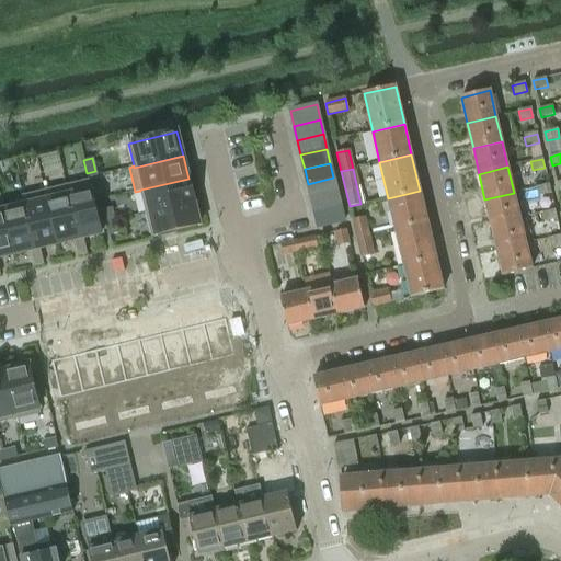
[(95,171),(87,173),(89,180),(90,186),(99,184),(95,171)]
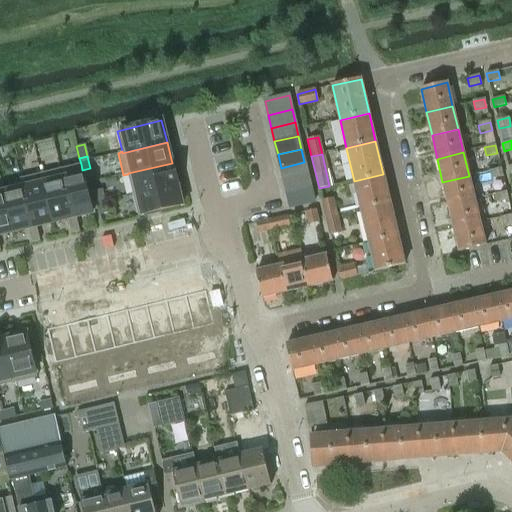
[(281,168),(284,181),(307,175),(304,162),(281,168)]
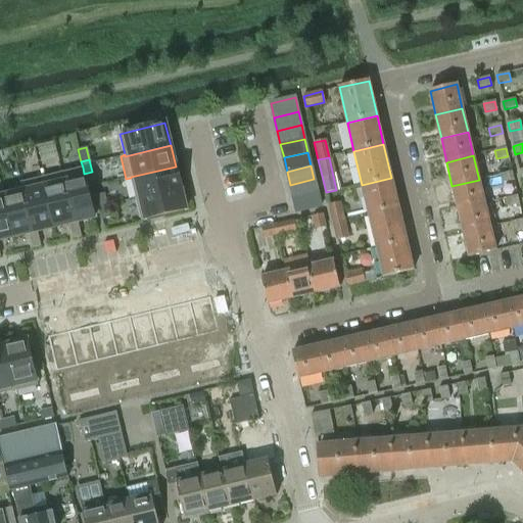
[(131,178),(135,198),(181,188),(176,167),(131,177),(131,178)]
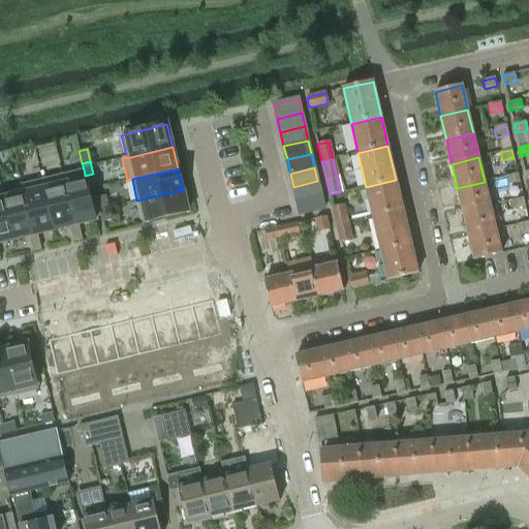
[(74,225),(79,224),(96,220),(85,176),(84,169),(62,175),(74,225)]
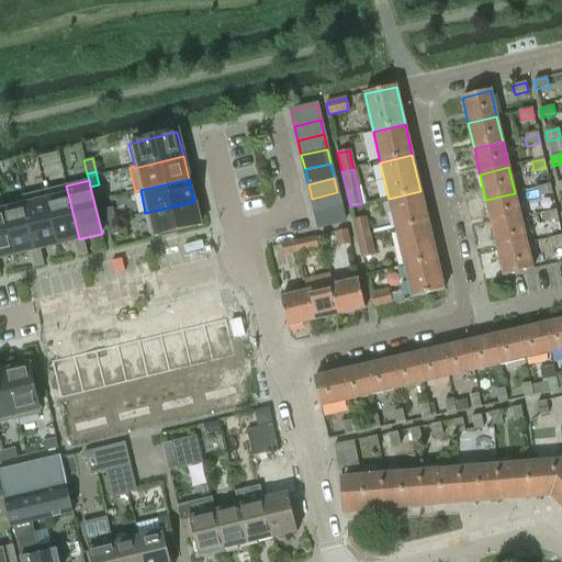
[(552,193),(550,184),(537,188),(539,197),(552,193)]
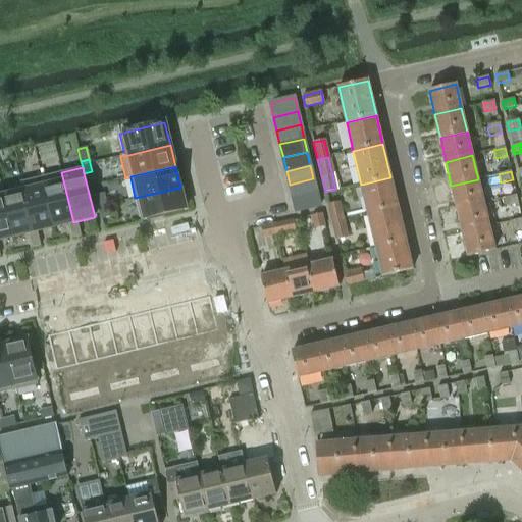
[(53,226),(69,223),(73,222),(61,172),(41,177),(53,226)]
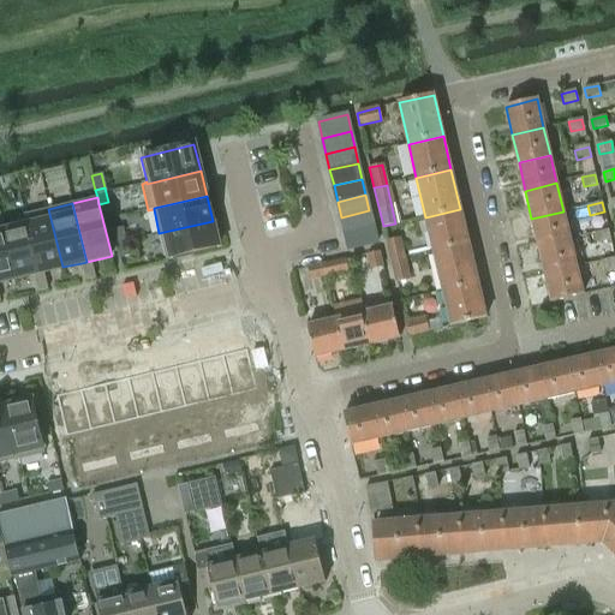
[(39,273),(43,272),(63,267),(48,209),(24,215),(27,226),(28,226),(39,273)]
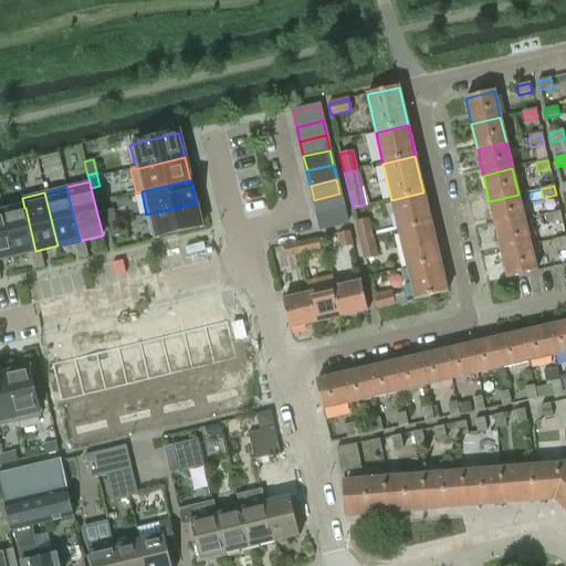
[(399,231),(431,223),(423,192),(391,200),(399,231)]
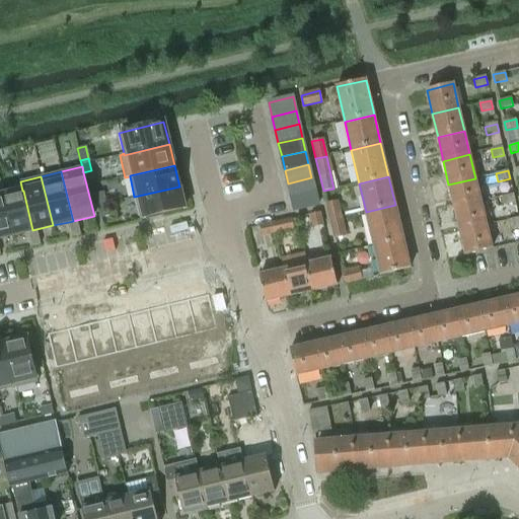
[(288,183),(291,197),(314,192),(311,177),(288,183)]
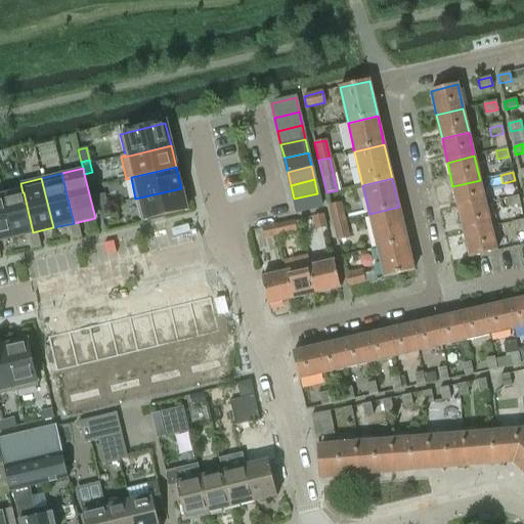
[(452,186),(459,210),(485,204),(480,180),(452,186)]
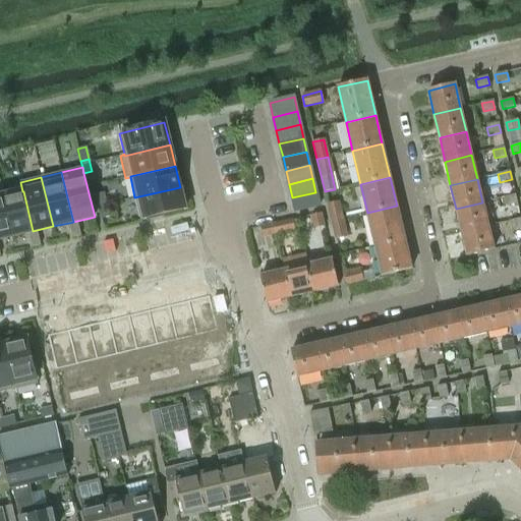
[(180,187),(134,197),(140,220),(148,219),(148,220),(162,217),(161,215),(185,210),(180,187)]
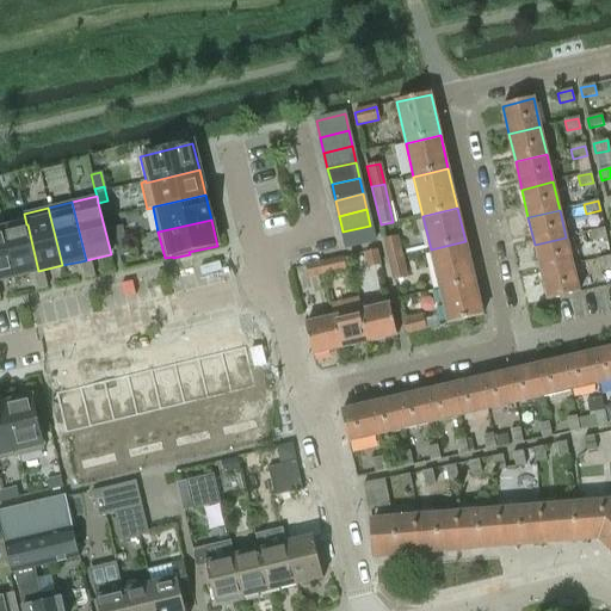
[(14,277),(34,272),(38,271),(28,224),(26,224),(4,230),(14,277)]
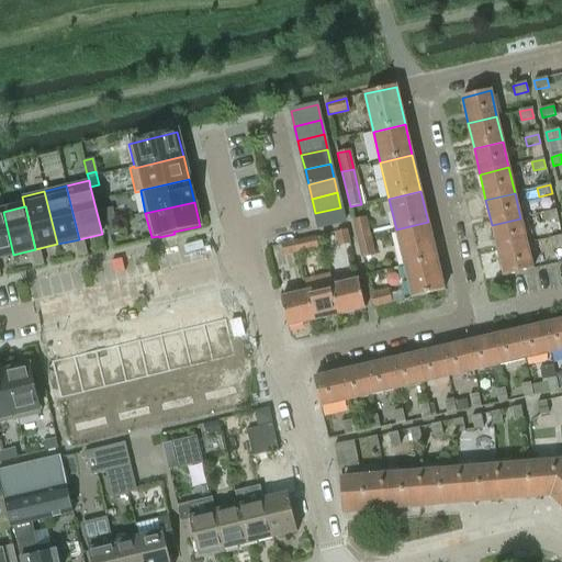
[(111,208),(102,210),(105,223),(114,221),(111,208)]
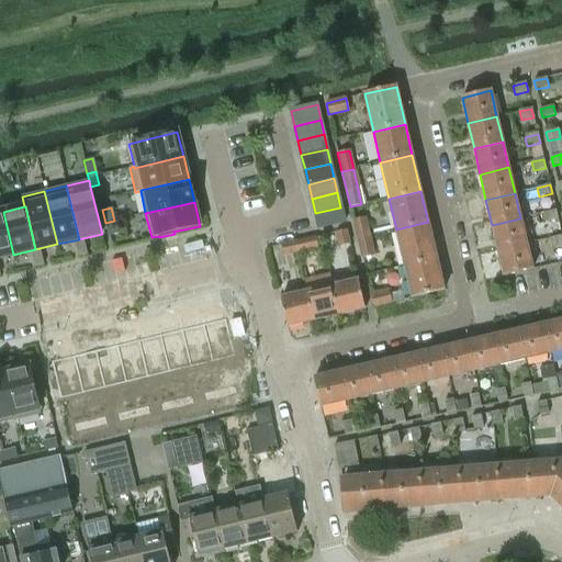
[(345,222),(340,208),(315,213),(318,228),(345,222)]
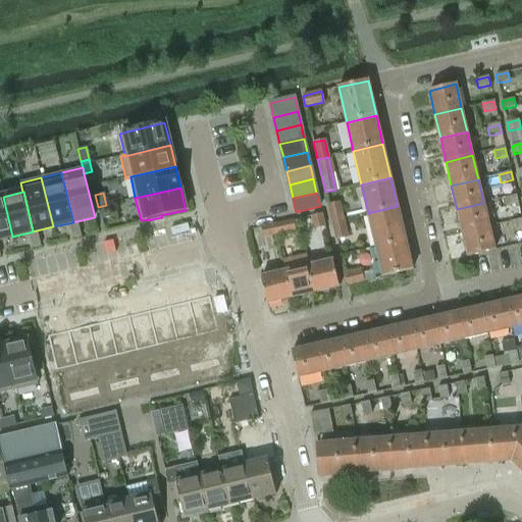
[(518,204),(516,195),(505,198),(507,206),(518,204)]
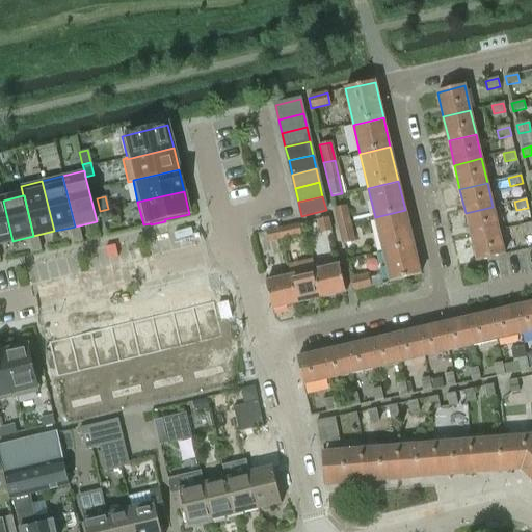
[(0,244),(12,241),(3,201),(0,201),(0,244)]
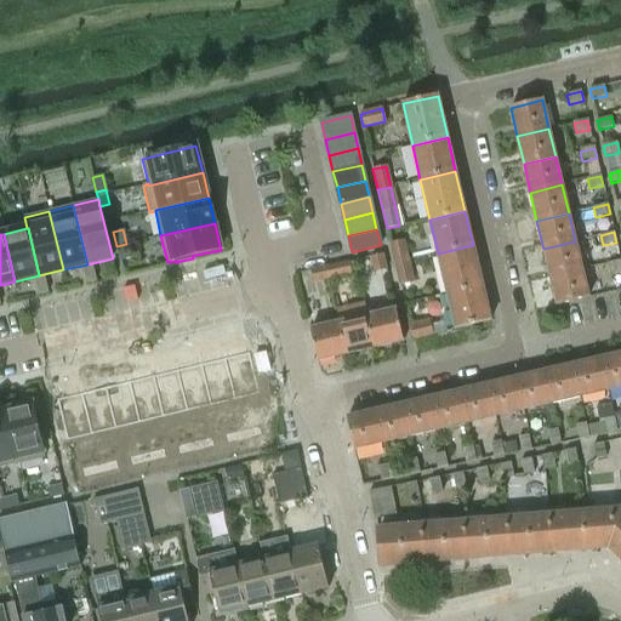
[(396,265),(408,261),(403,240),(391,244),(396,265)]
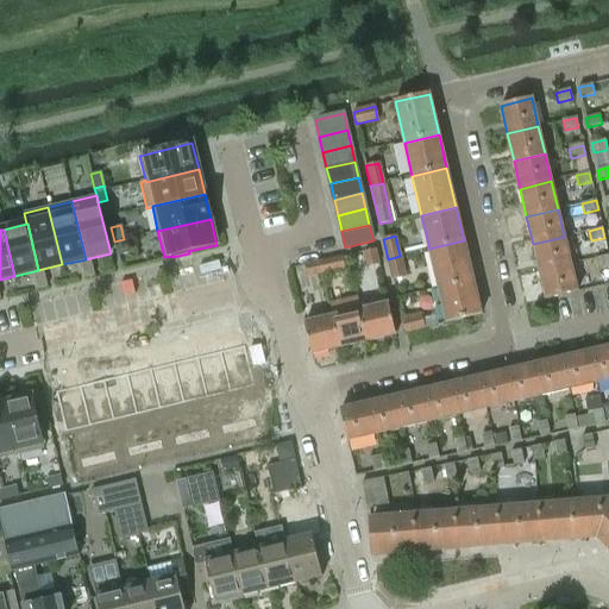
[(533,244),(539,271),(570,264),(564,237),(533,244)]
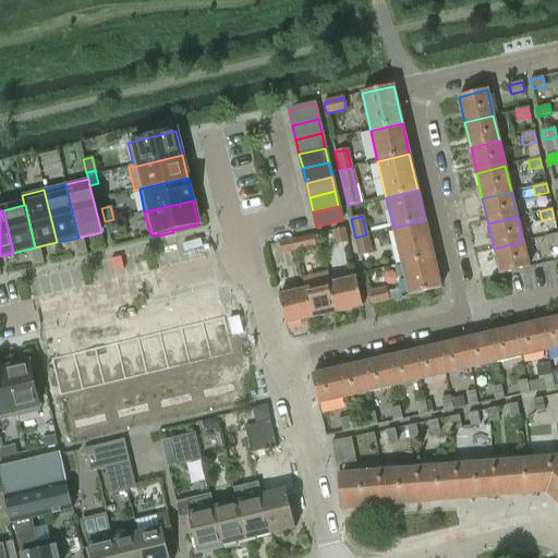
[(113,219),(105,221),(108,234),(117,232),(113,219)]
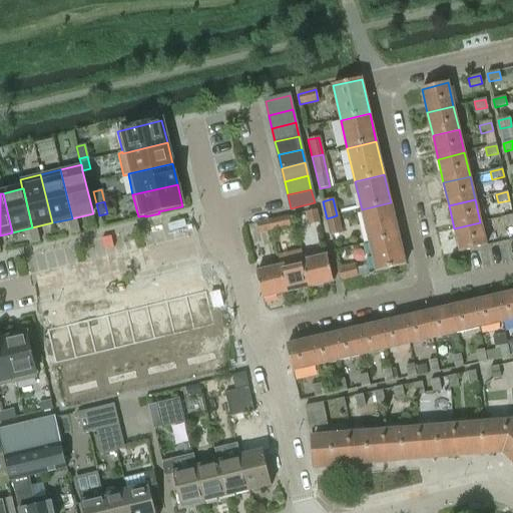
[(369,243),(399,236),(391,202),(362,209),(369,243)]
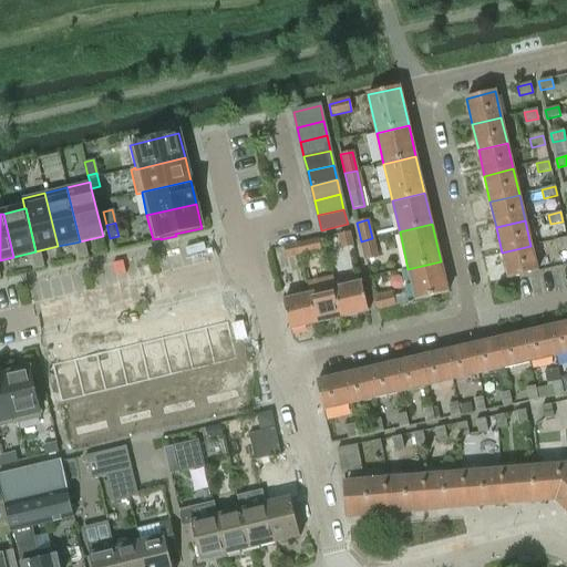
[(350,233),(339,235),(342,249),(353,246),(350,233)]
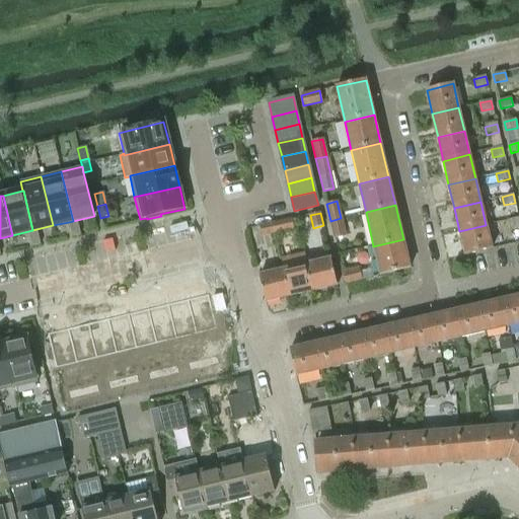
[(345,236),(341,218),(330,221),(335,238),(345,236)]
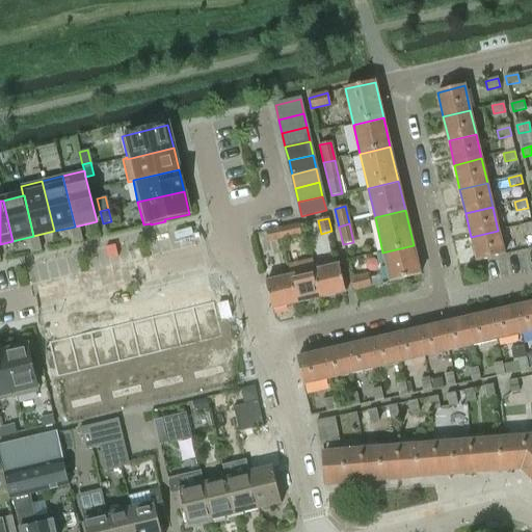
[(531,232),(531,224),(531,223),(520,225),(522,234),(531,232)]
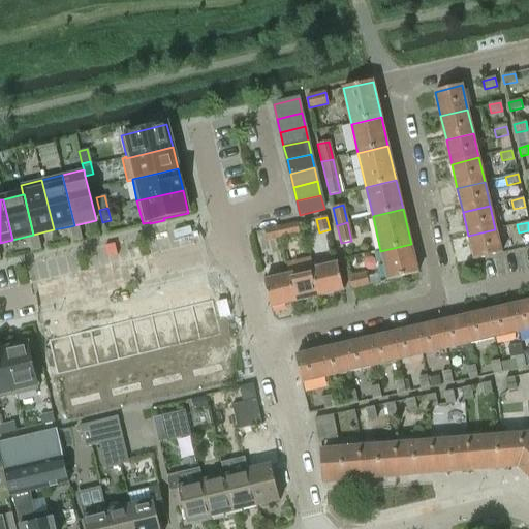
[(278,228),(280,239),(301,234),(299,223),(278,228)]
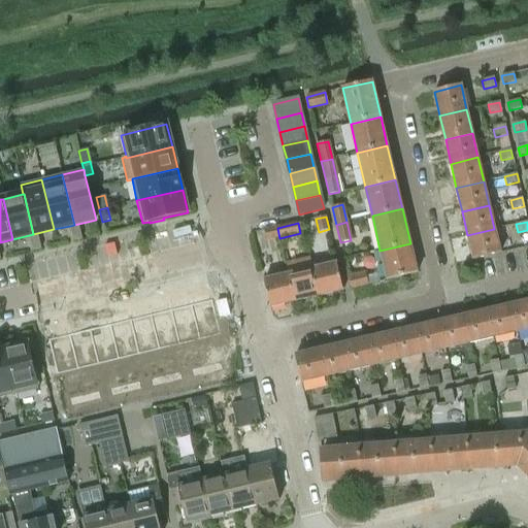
[(72,233),(80,231),(78,224),(74,225),(70,226),(72,233)]
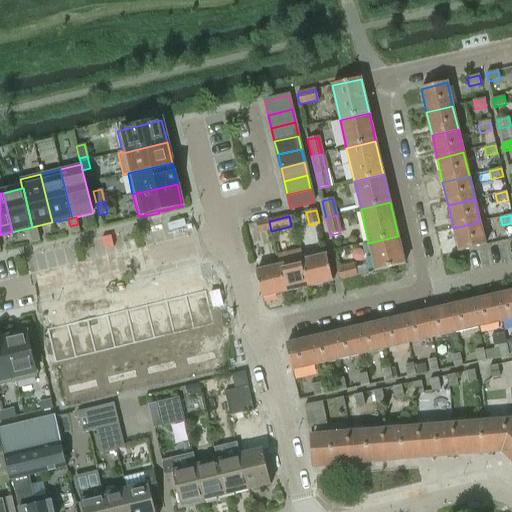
[(259,233),(271,231),(269,221),(257,224),(259,233)]
